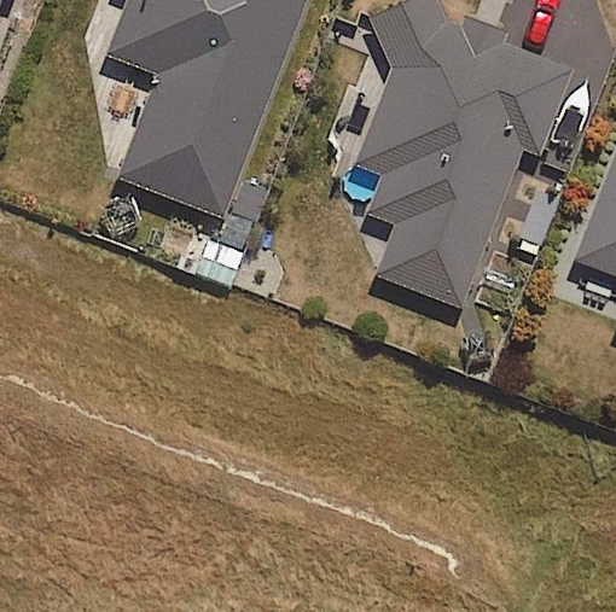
[(128,0),(106,56),(160,76),(120,180),(222,220),(307,0),(128,0)]
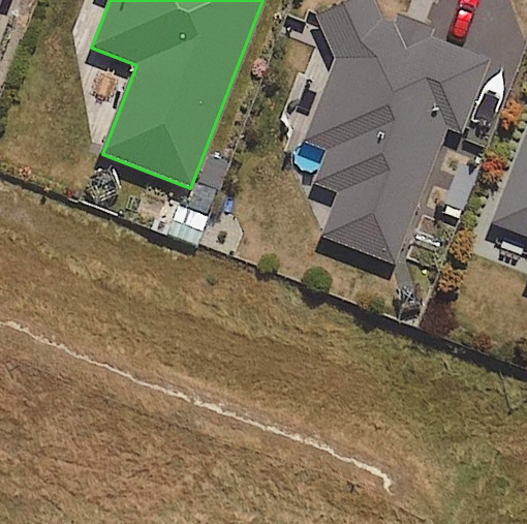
[(489,126),(512,65),(428,34),(430,28),(393,13),(390,20),(338,0),(332,0),(318,38),(338,47),(304,139),(326,147),(313,180),(337,189),(319,236),(392,264),(443,127),(461,133),(466,118),(489,126)]
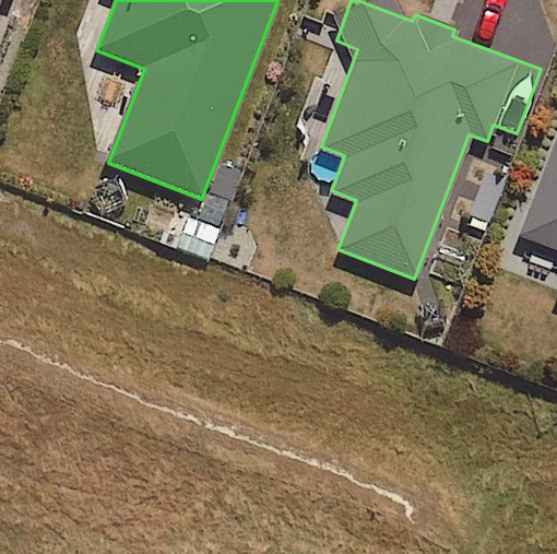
[(556,134),(519,234),(556,248),(556,134)]
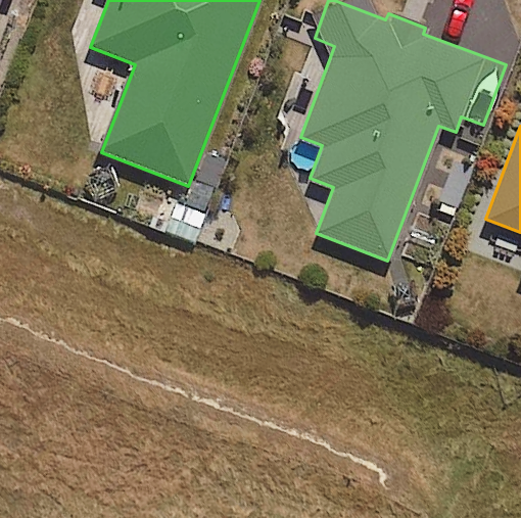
[(456,212),(472,169),(451,160),(434,203),(456,212)]
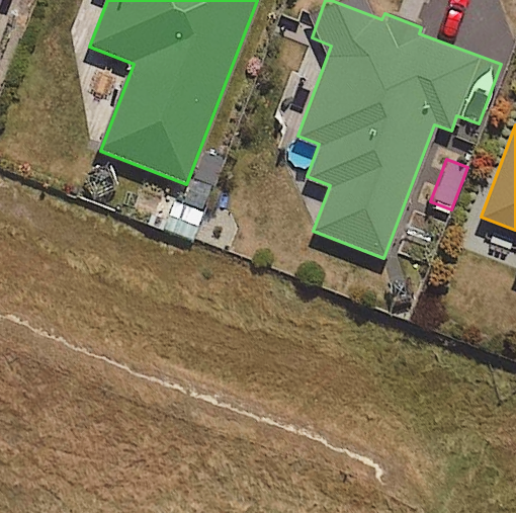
[(196,245),(205,212),(174,203),(165,236),(196,245)]
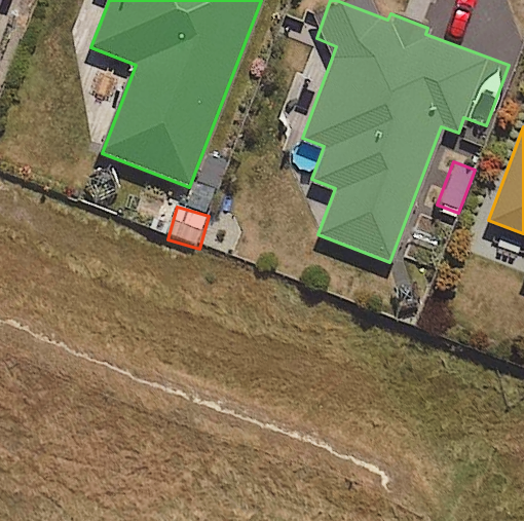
All buildings are outlined.
